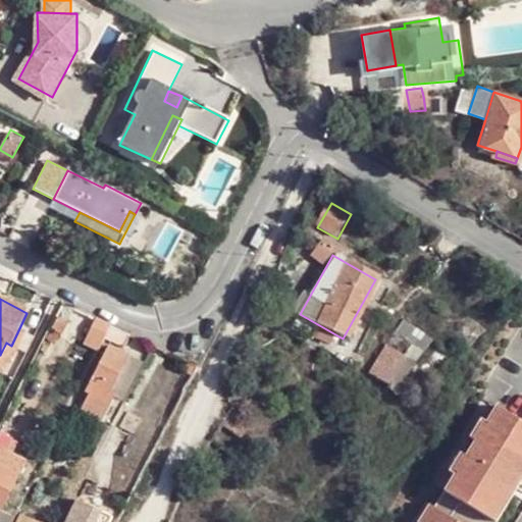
[(68,325),(58,320),(53,329),(64,334),(68,325)]
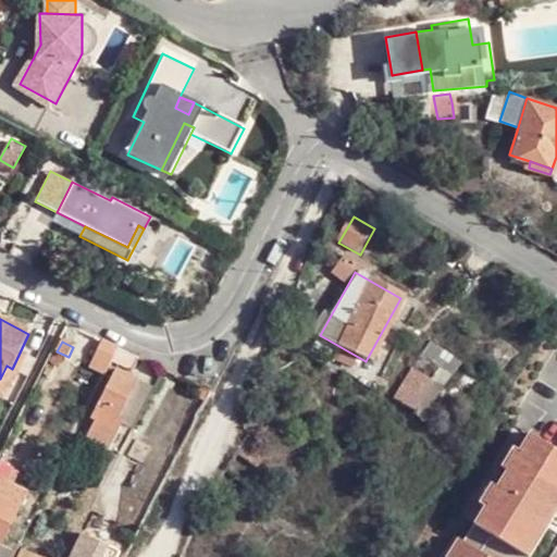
[(432,342),(423,357),(443,369),(453,355),(432,342)]
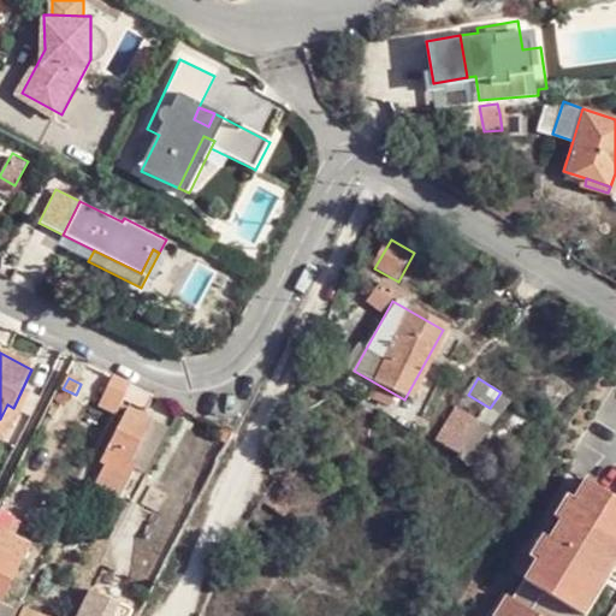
[(124,400),(129,386),(114,379),(101,410),(116,416),(124,400)]
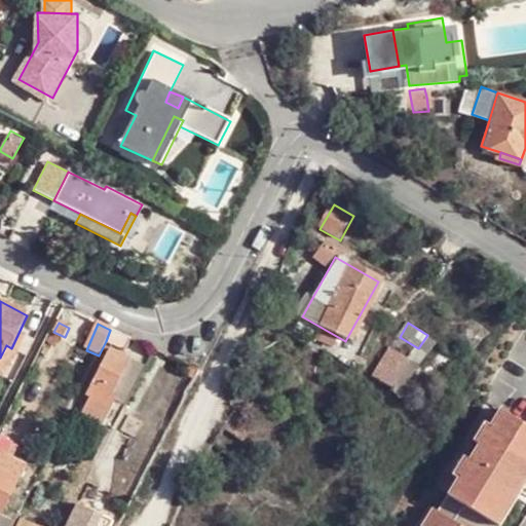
[(129,339),(110,330),(106,341),(124,350),(129,339)]
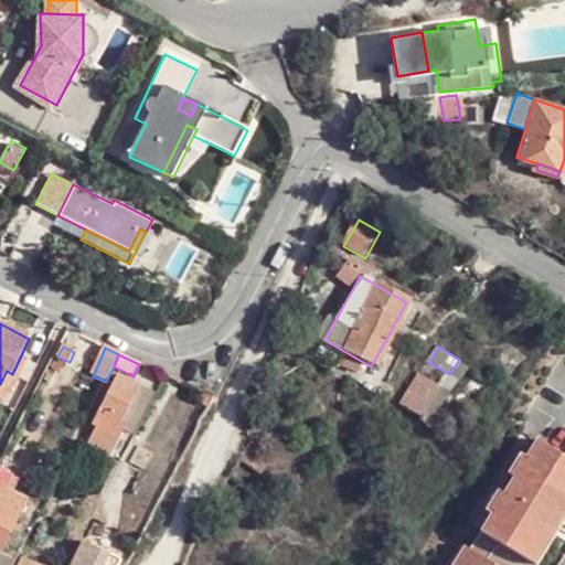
[(50,373),(45,381),(52,383),(56,376),(50,373)]
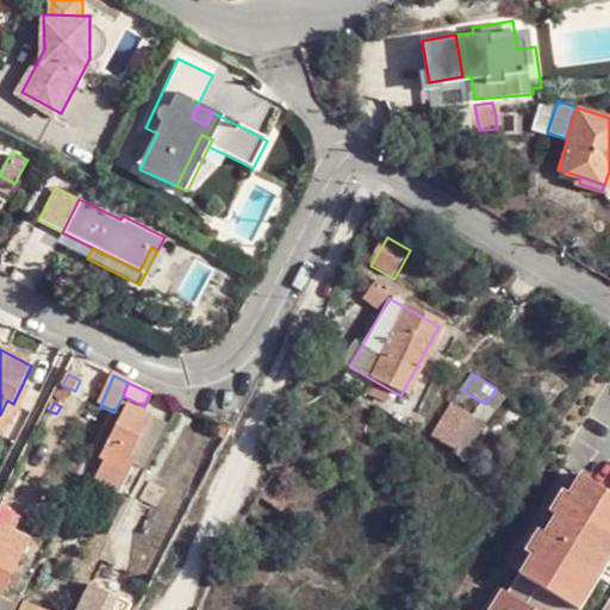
[(118,493),(132,465),(155,418),(124,403),(94,464),(99,465),(91,480),(118,493)]
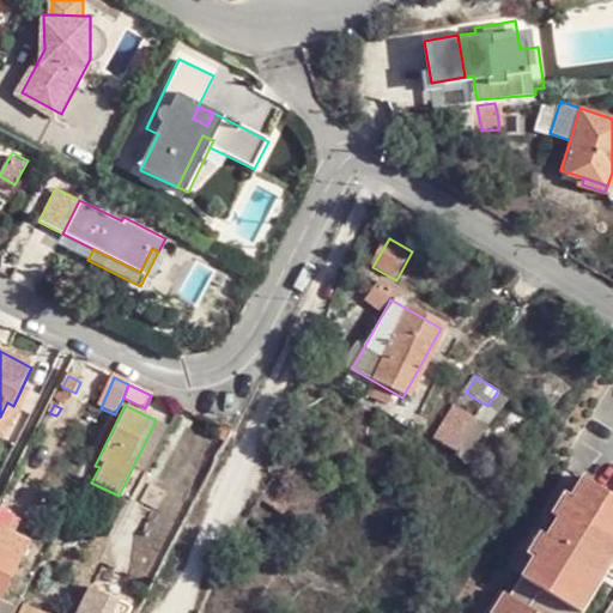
[(457,406),(448,422),(461,430),(456,437),(465,443),(479,420),(457,406)]
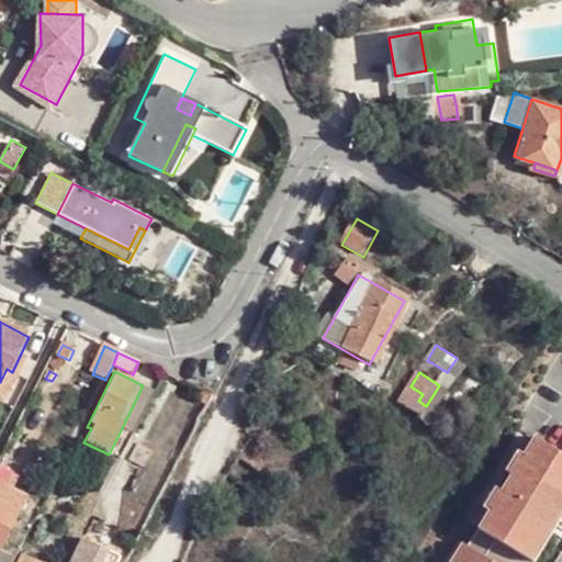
[(143,385),(122,428),(131,433),(153,390),(143,385)]
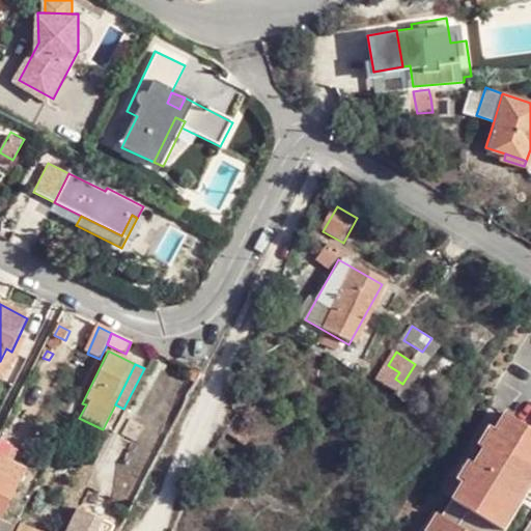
[(198,383),(203,374),(188,368),(184,376),(198,383)]
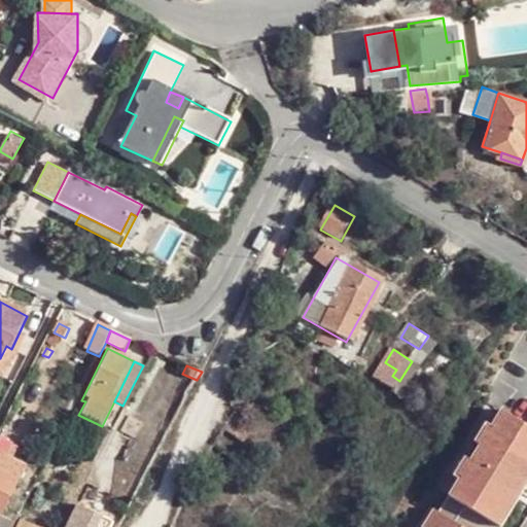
[(411,401),(408,407),(414,412),(418,406),(411,401)]
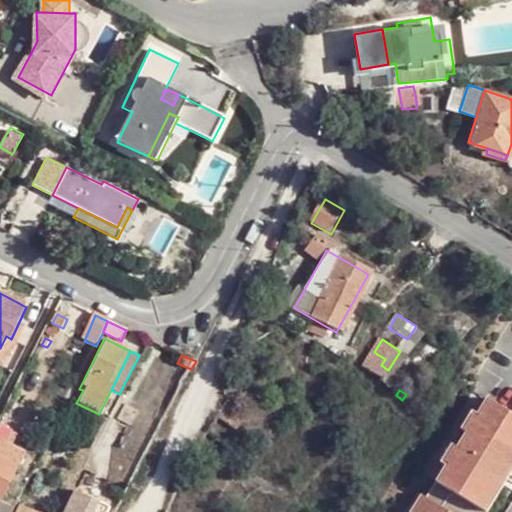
[(476,511),(511,453),(511,413),(485,398),(477,412),(466,431),(456,446),(445,465),(427,494),(416,511),(476,511)]
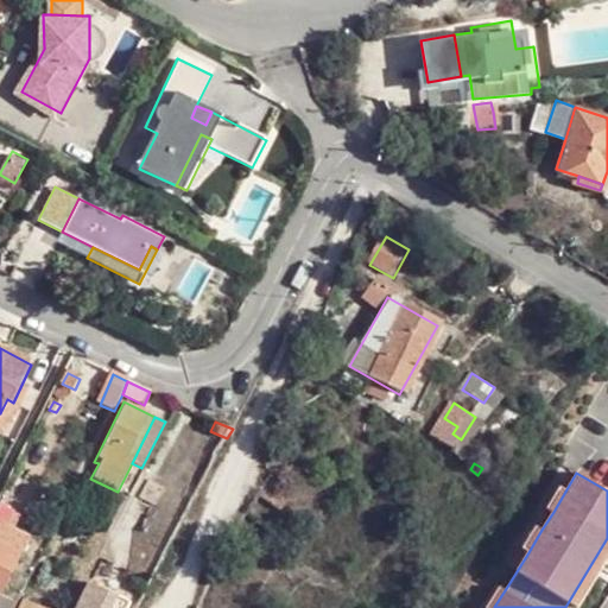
[(549,508),(553,512),(567,489),(563,487),(549,508)]
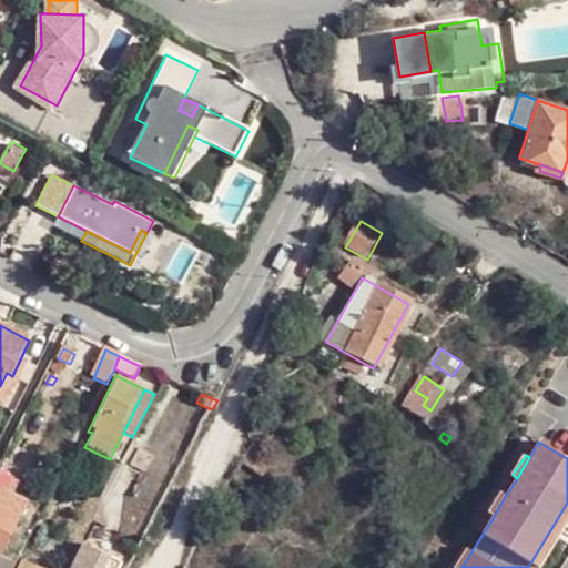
[(1,474),(0,475),(0,551),(4,554),(28,504),(8,494),(14,479),(1,474)]
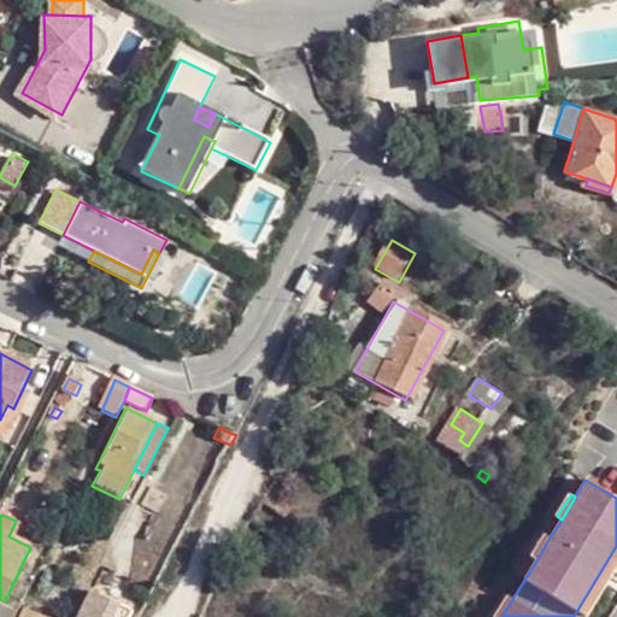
[(530,557),(536,560),(550,538),(545,535),(530,557)]
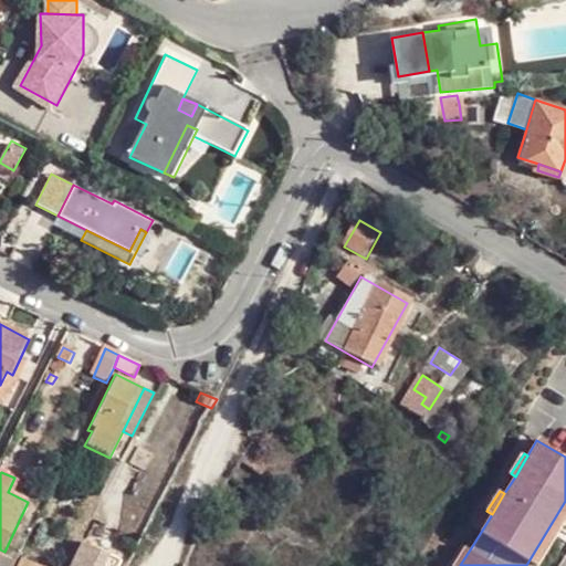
[(537,565),(565,521),(565,501),(526,565),(537,565)]
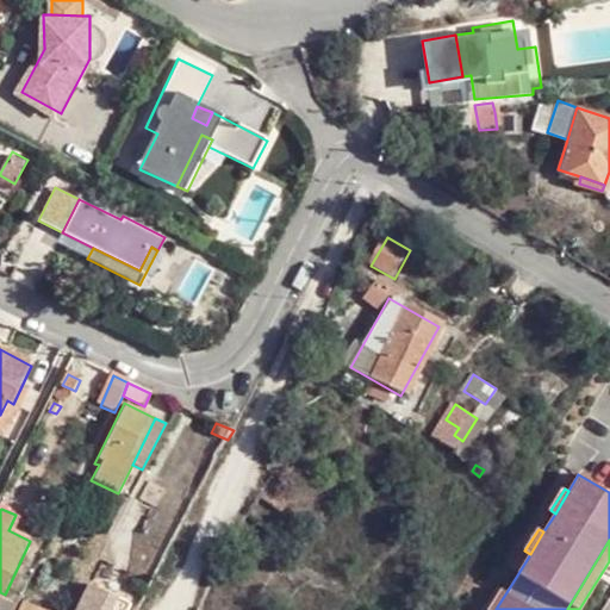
[(93,586),(80,609),(129,609),(132,605),(93,586)]
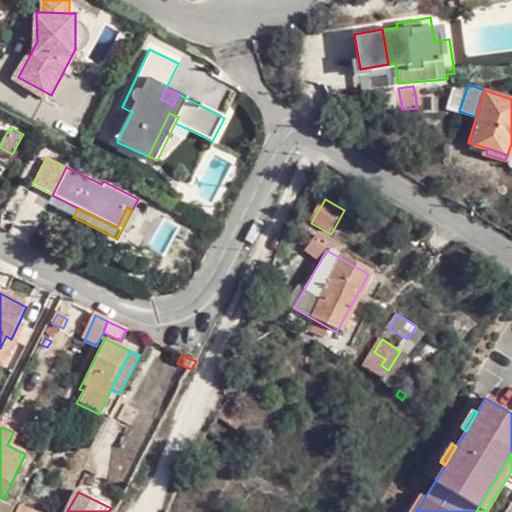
[(411,511),(416,511),(427,494),(422,492),(411,511)]
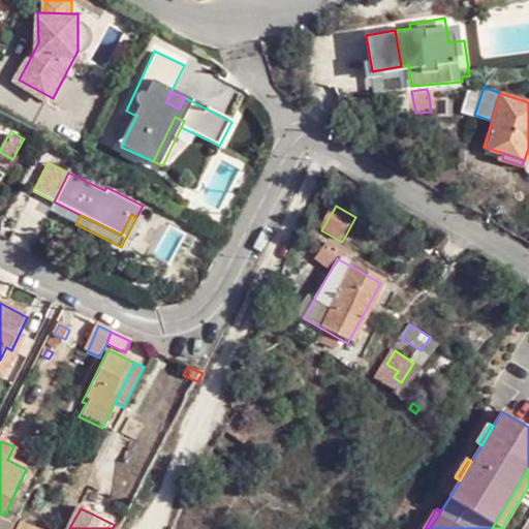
[(0,528),(13,528),(14,527),(0,519),(0,528)]
